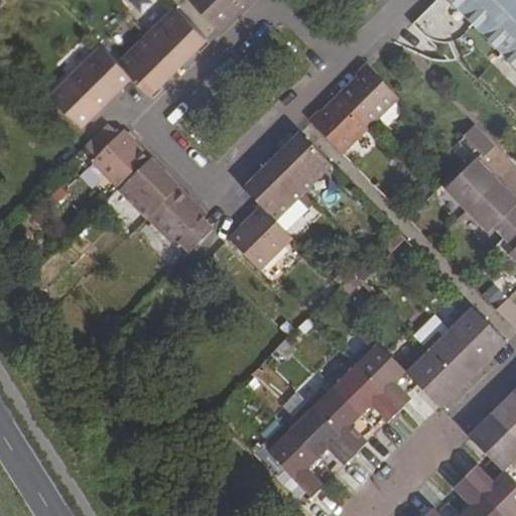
[(190,0),(218,27),(245,0),(190,0)]
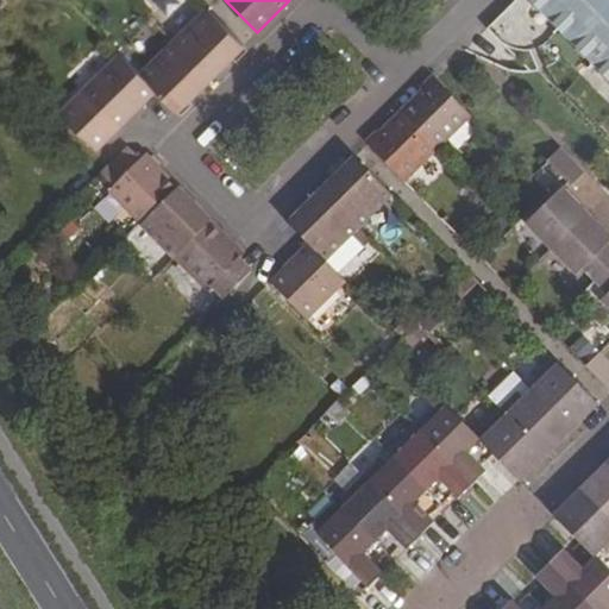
[(526,0),(591,67),(608,83),(608,10),(600,0),(526,0)]
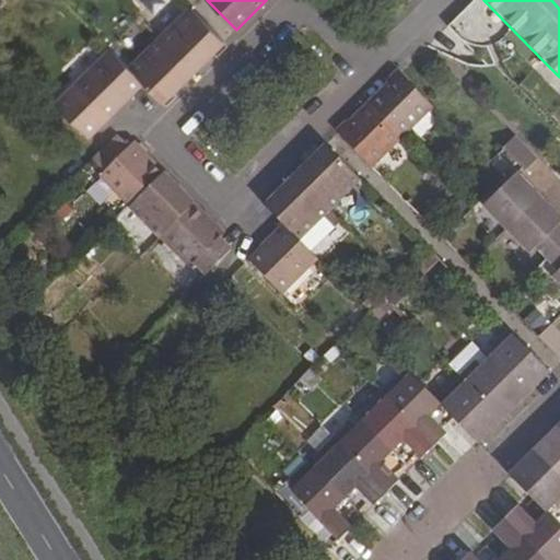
[(191,8),(161,37),(194,71),(224,41),(191,8)]
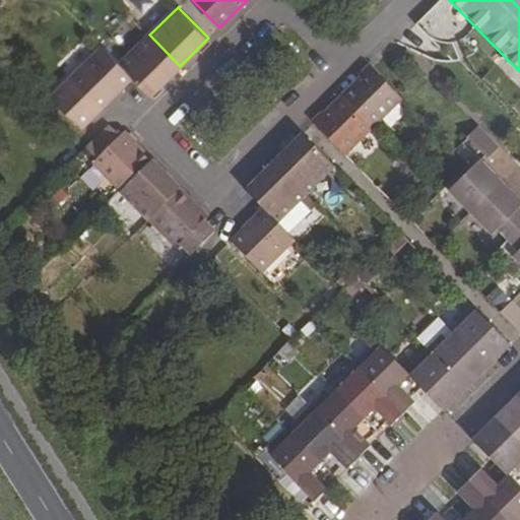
[(149,35),(120,63),(134,76),(151,94),(180,66),(149,35)]
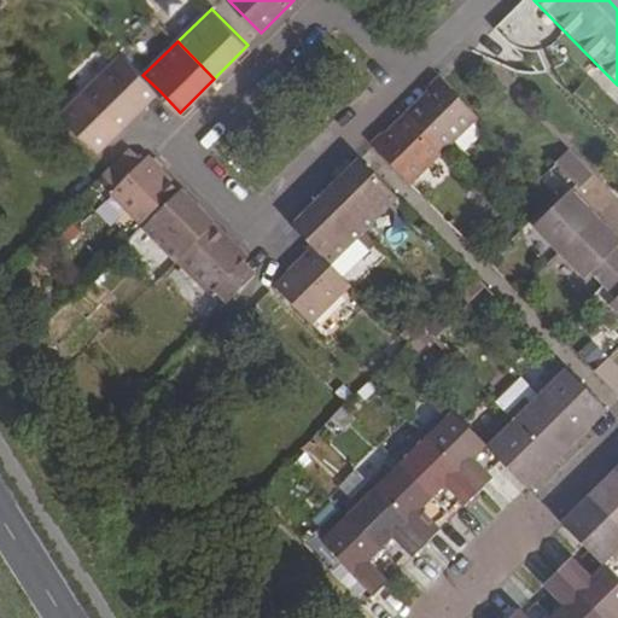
[(122,54),(83,93),(60,114),(98,151),(120,129),(159,91),(143,75),(122,54)]
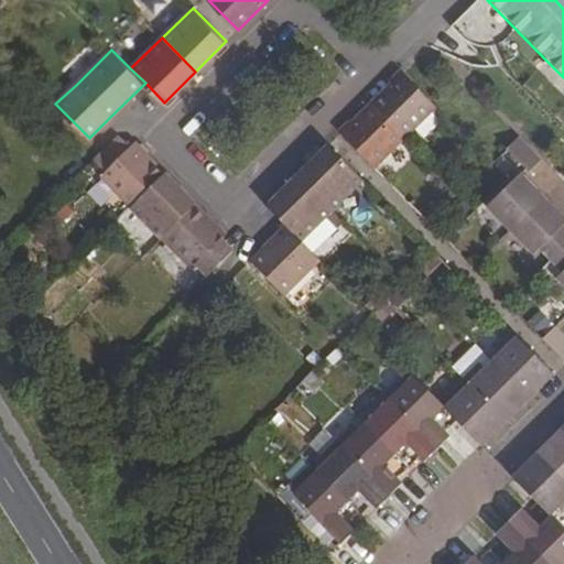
[(402,74),(371,105),(404,138),(414,128),(431,111),(435,107),(411,83),(402,74)]
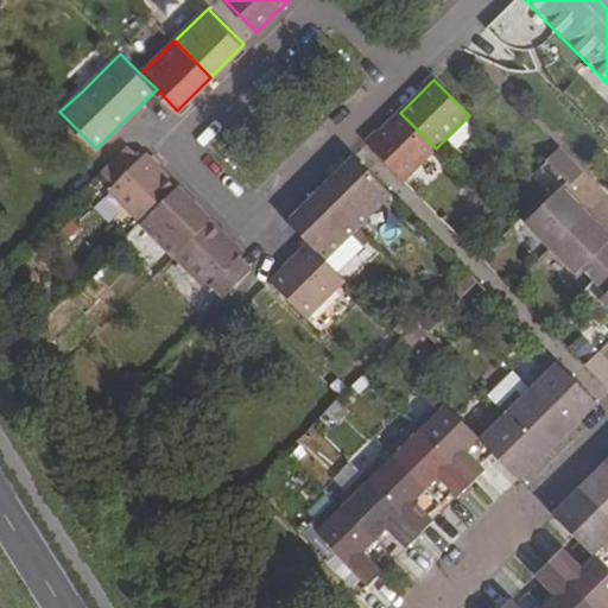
[(400,113),(367,145),(404,182),(436,149),(400,113)]
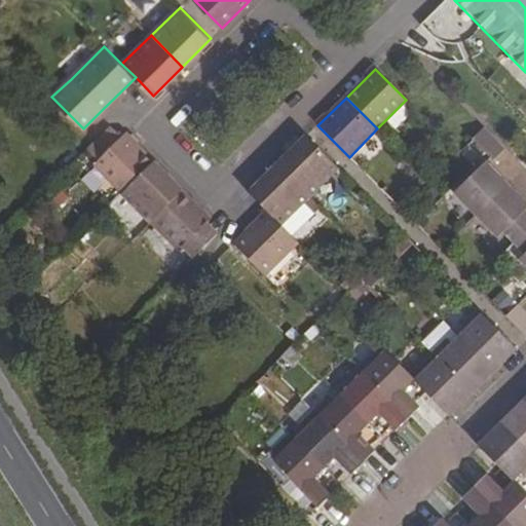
[(396,128),(411,113),(402,104),(386,119),(396,128)]
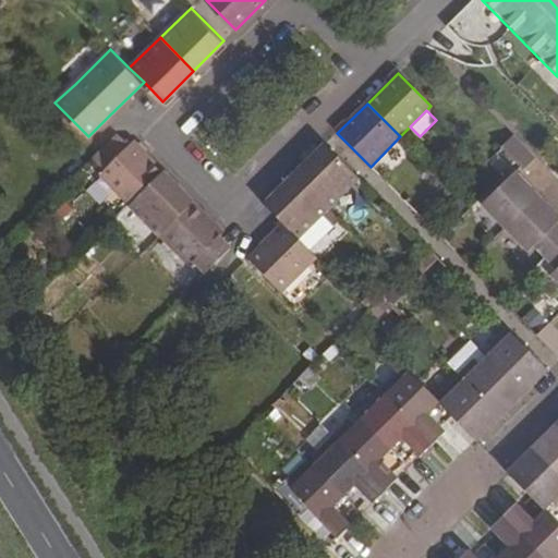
[(118,134),(93,159),(105,170),(99,174),(128,204),(162,170),(133,141),(128,146),(118,134)]
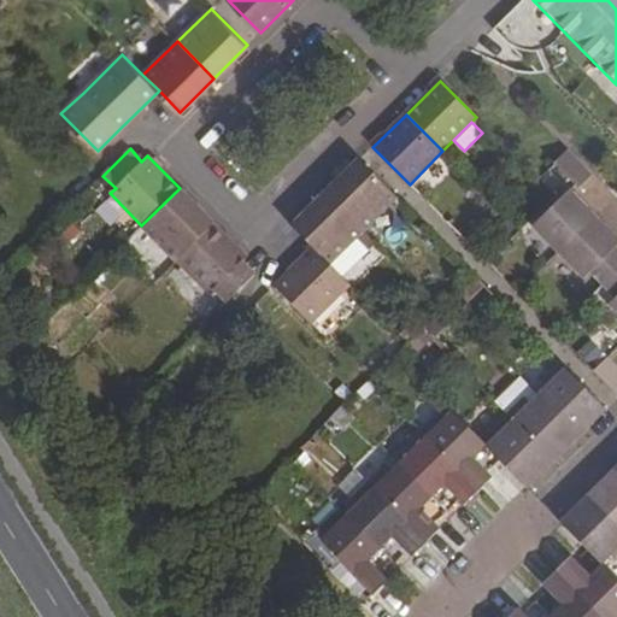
[(568,151),(554,164),(580,189),(592,176),(586,169),(568,151)]
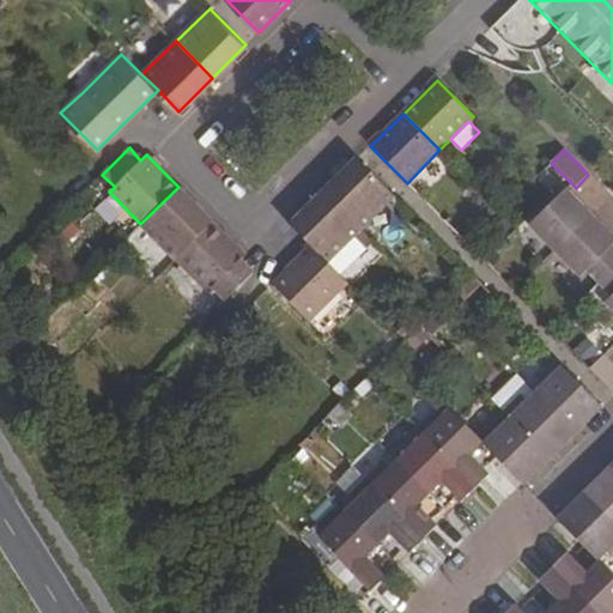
[(358,158),(323,192),(360,229),(394,194),(358,158)]
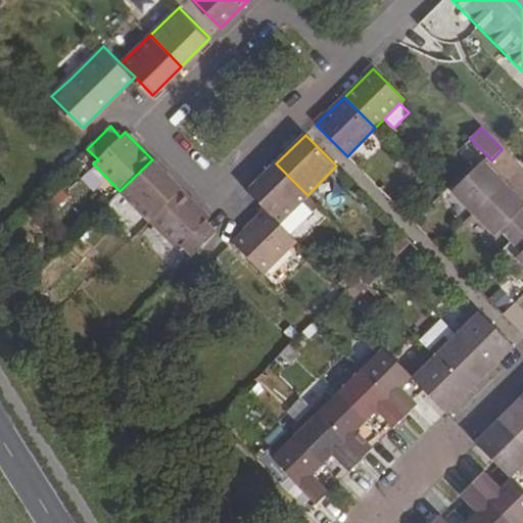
[(152,159),(120,191),(149,220),(181,189),(152,159)]
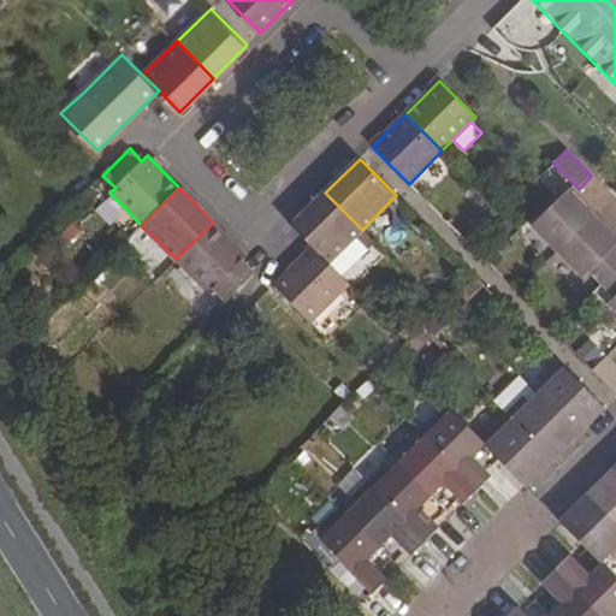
[(574,194),(570,190),(532,227),(557,252),(588,223),(576,209),(584,203),(574,194)]
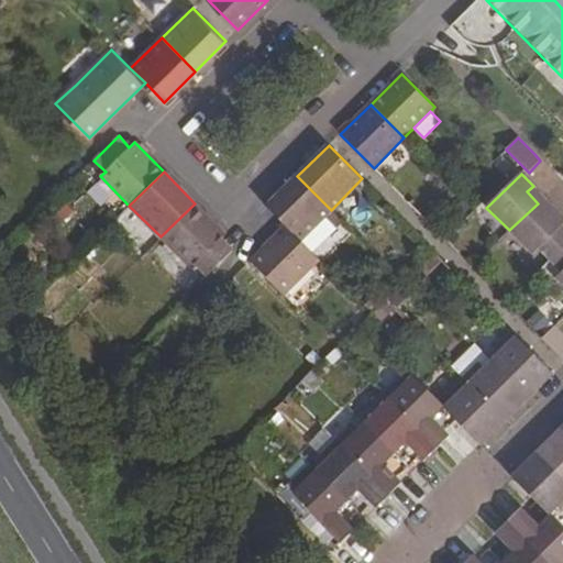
[(297,176),(267,207),(286,227),(300,240),(331,210),(297,176)]
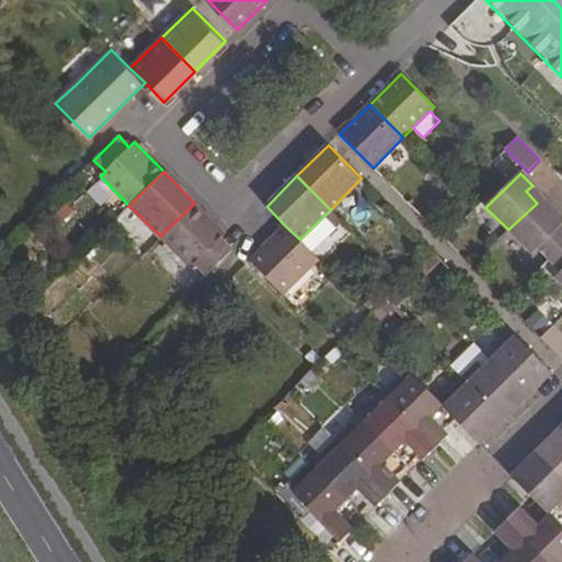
[(543,195),(532,186),(526,191),(537,203),(543,195)]
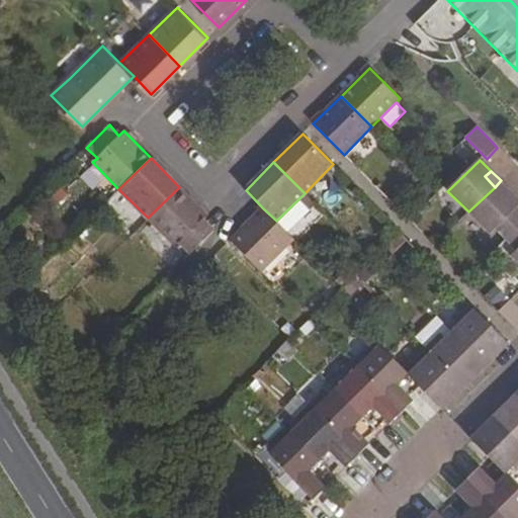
[(511,192),(501,180),(495,187),(505,197),(511,192)]
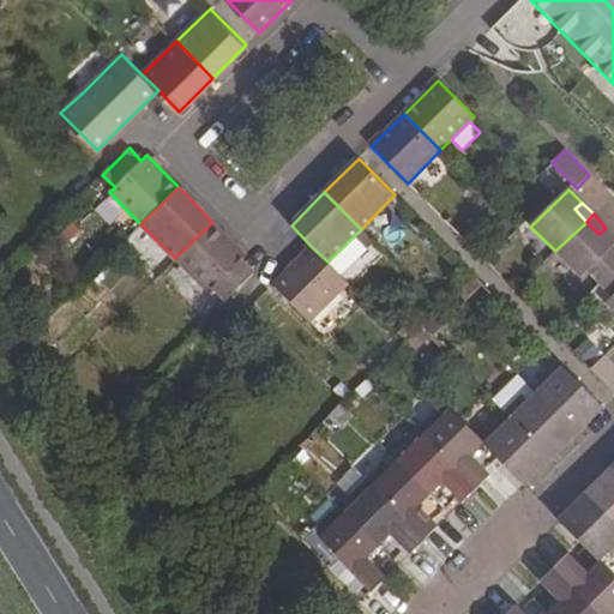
[(212,222),(175,258),(208,294),(214,288),(226,300),(253,274),(240,260),(245,256),(212,222)]
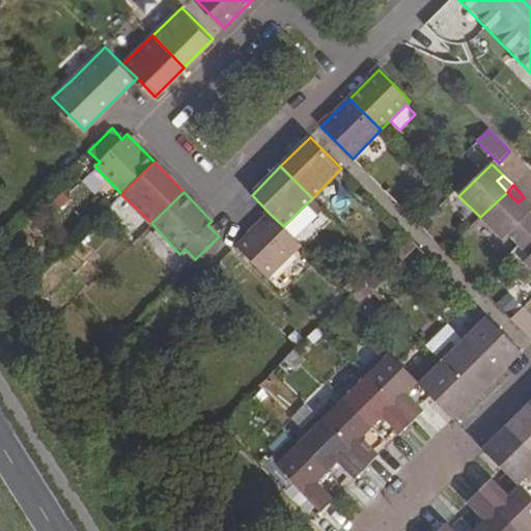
[(530,212),(530,203),(524,197),(518,202),(507,192),(480,217),(503,241),(509,235),(519,245),(530,232),(530,213),(530,212)]
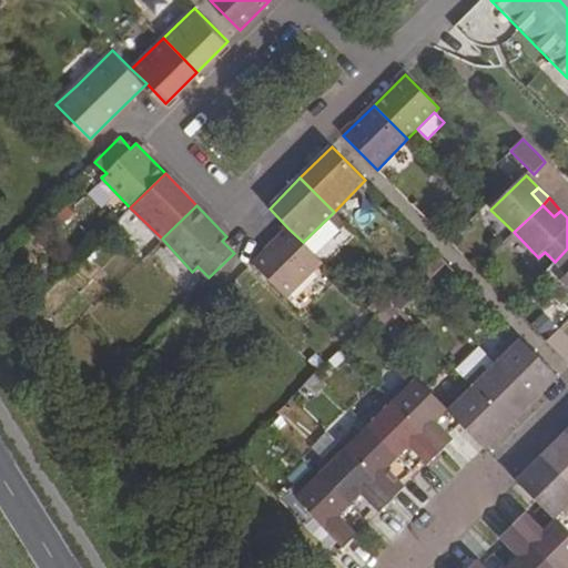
[(314,254),(345,223),(334,212),(303,242),(314,254)]
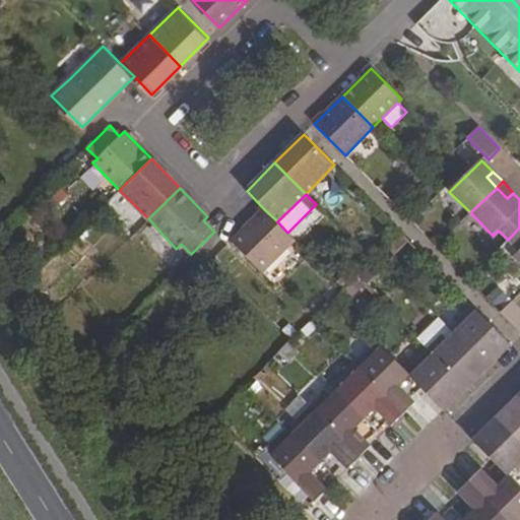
[(264,209),(232,241),(246,257),(263,272),(295,240),(287,233),(277,221),(264,209)]
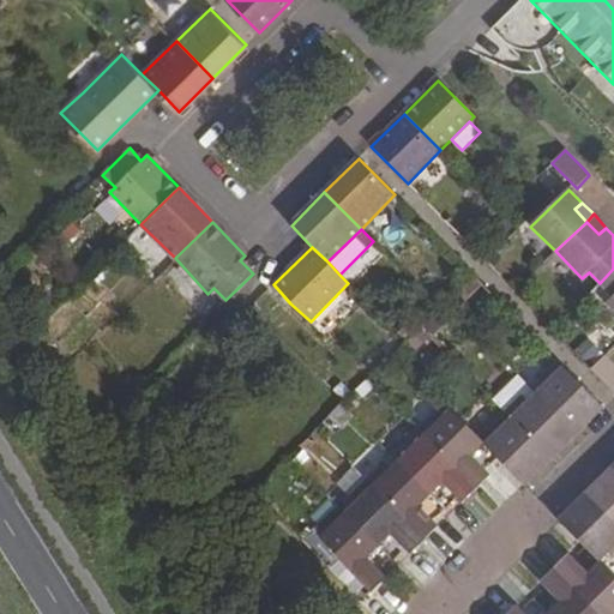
[(613,269),(600,283),(613,296),(607,304),(613,311),(613,269)]
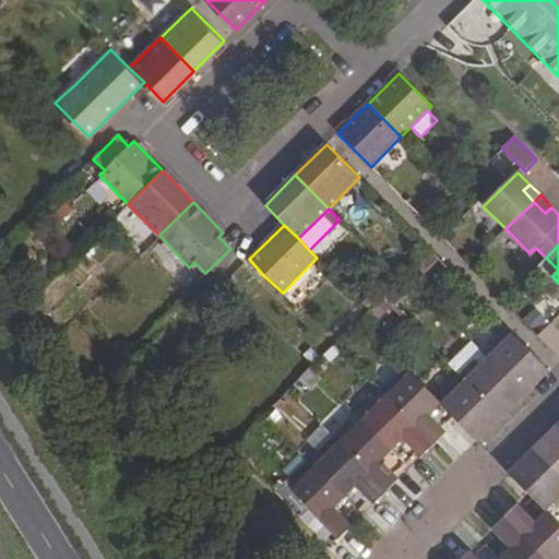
[(558,332),(550,322),(537,335),(558,357),(558,332)]
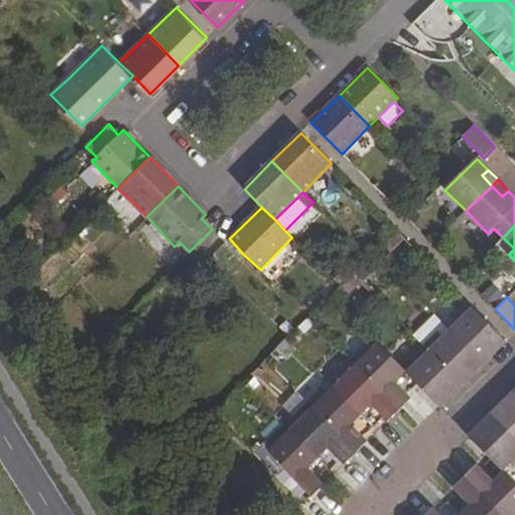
[(459,321),(451,330),(479,359),(488,350),(493,356),(507,342),(468,303),(454,318),(459,321)]
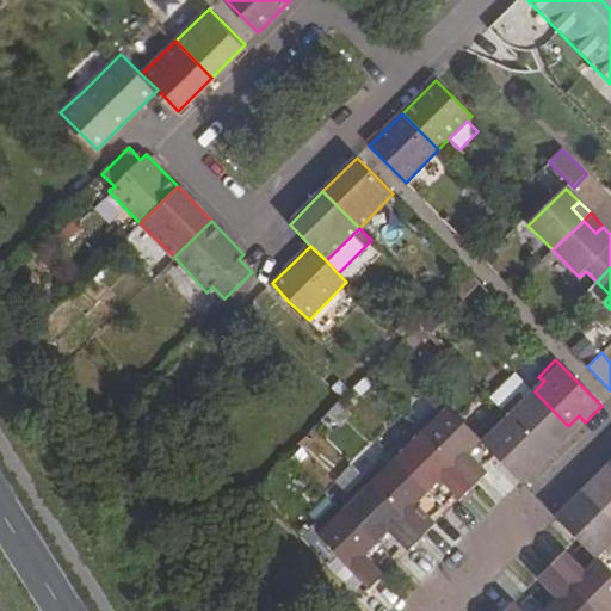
[(513,371),(487,394),(501,409),(526,387),(513,371)]
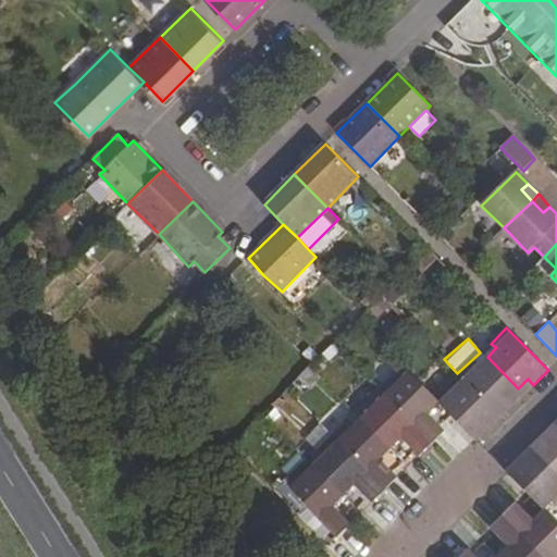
[(473,359),(458,374),(500,417),(514,405),(508,398),(518,388),(487,357),(479,364),(473,359)]
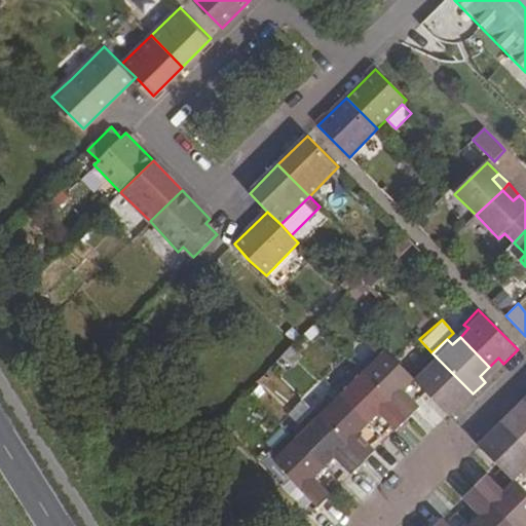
[(376,354),(360,369),(408,418),(419,407),(415,404),(403,391),(415,381),(387,351),(380,358),(376,354)]
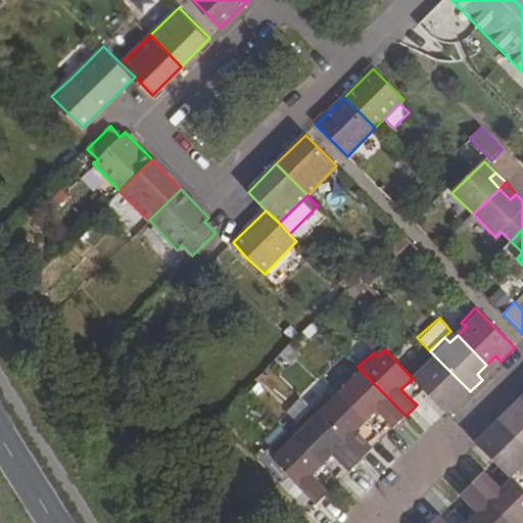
[(426,368),(413,379),(424,389),(442,408),(450,399),(457,406),(470,391),(430,351),(421,363),(426,368)]
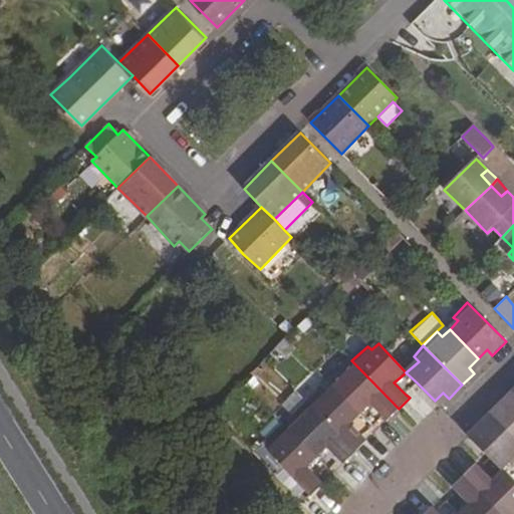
[(487,349),(478,358),(483,363),(492,355),(487,349)]
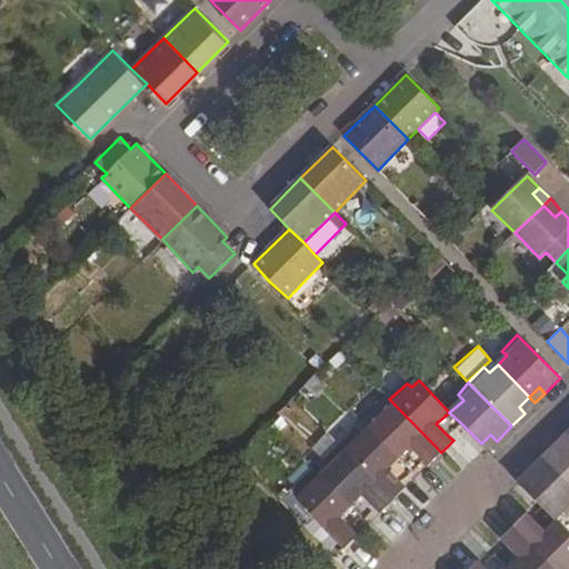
[(529,397),(519,407),(525,413),(535,402),(529,397)]
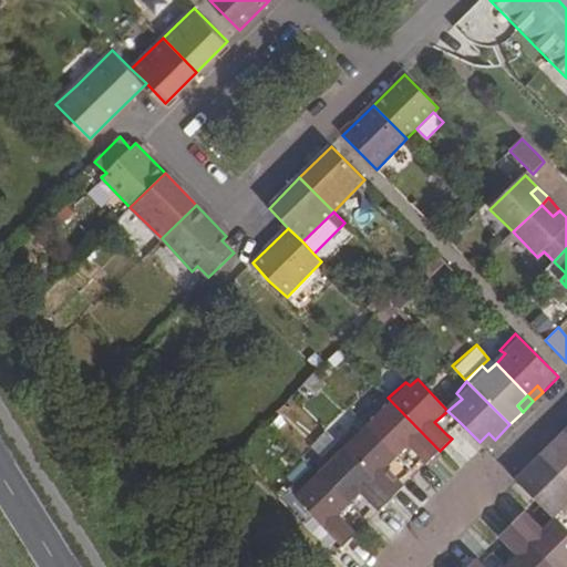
[(378,418),(368,426),(399,457),(410,446),(423,460),(426,464),(440,451),(388,398),(372,413),(378,418)]
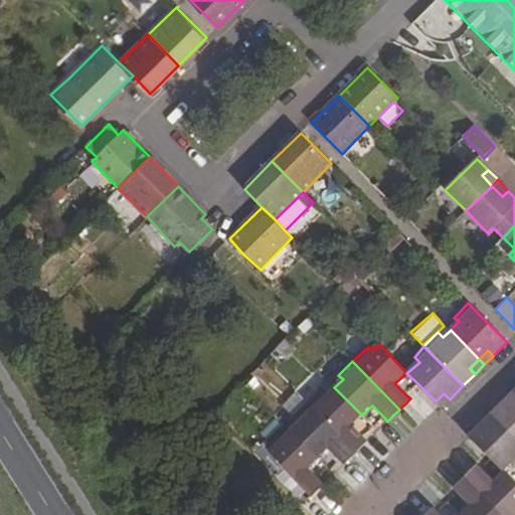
[(323,390),(309,405),(356,453),(368,441),(364,438),(352,425),(362,415),(334,387),(327,394),(323,390)]
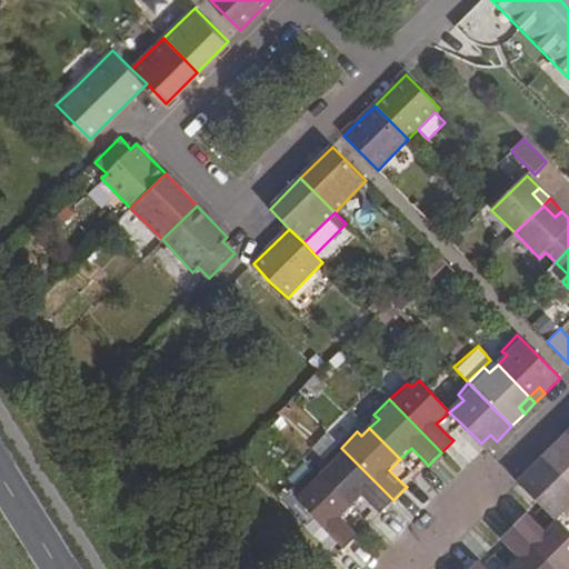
[(568,437),(566,433),(556,443),(561,450),(568,441),(568,437)]
